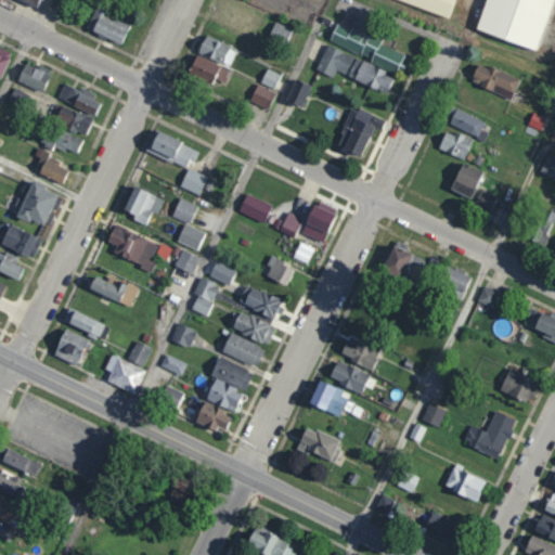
[(86,27),(121,43),(130,24),(103,12),(106,4),(95,0),(86,0),(82,8),(92,12),(86,27)]
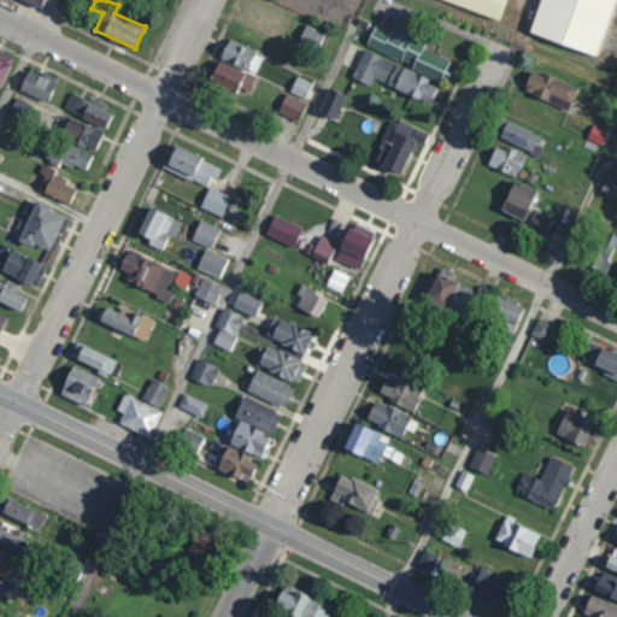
[(529,33),(595,53),(604,25),(616,24),(616,0),(556,1),(556,16),(534,16),(529,33)]
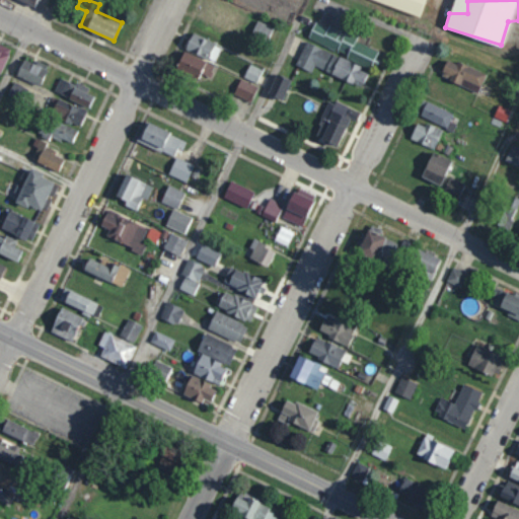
[(274,26),(257,19),(252,32),(269,40),(274,26)]
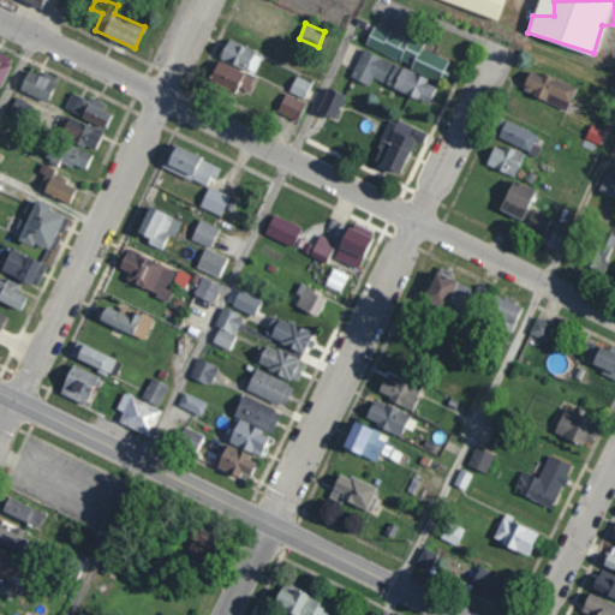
[(447,59),(422,48),(424,42),(389,28),(388,31),(374,25),(364,47),(440,78),(447,59)]
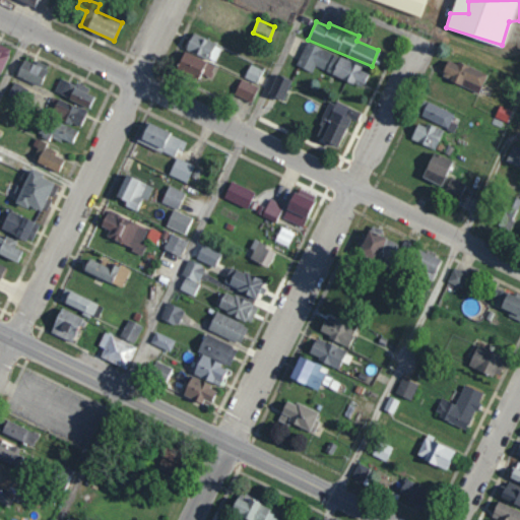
[(216,61),(222,45),(191,33),(185,49),(216,61)]
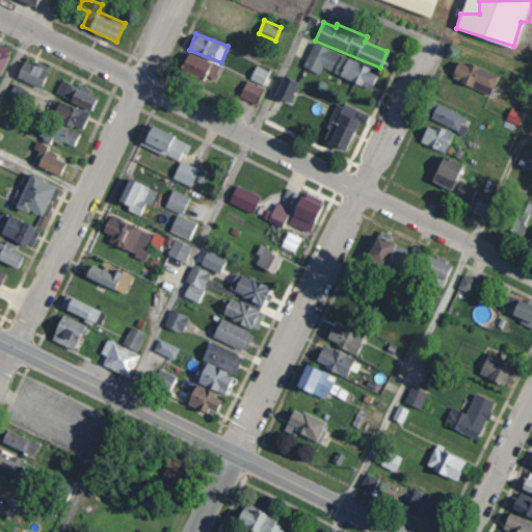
[(322,68),(371,88),(378,71),(314,43),(303,67),(320,74),(322,68)]
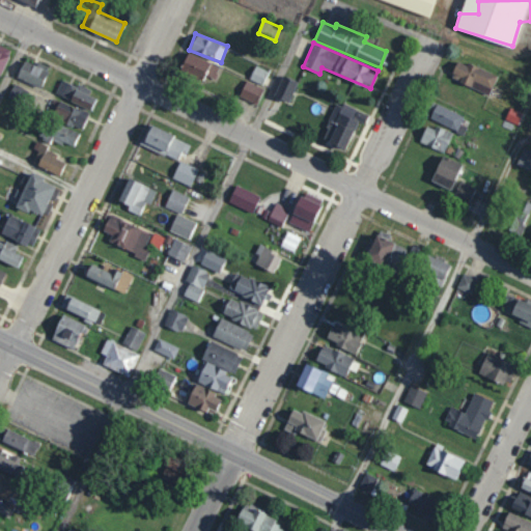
[(0,75),(9,54),(0,49),(0,75)]
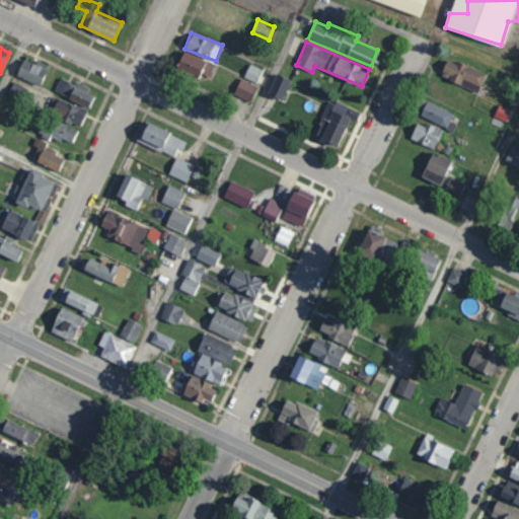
[(209,76),(215,65),(183,50),(175,67),(198,78),(201,72),(209,76)]
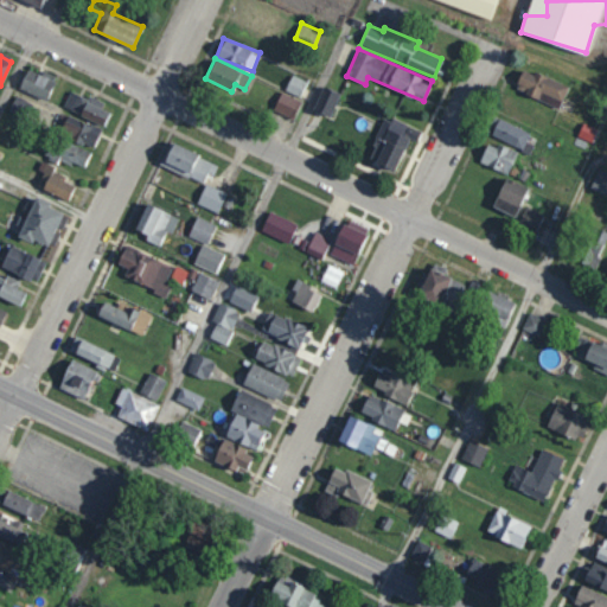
[(558,108),(568,87),(525,66),(515,88),(558,108)]
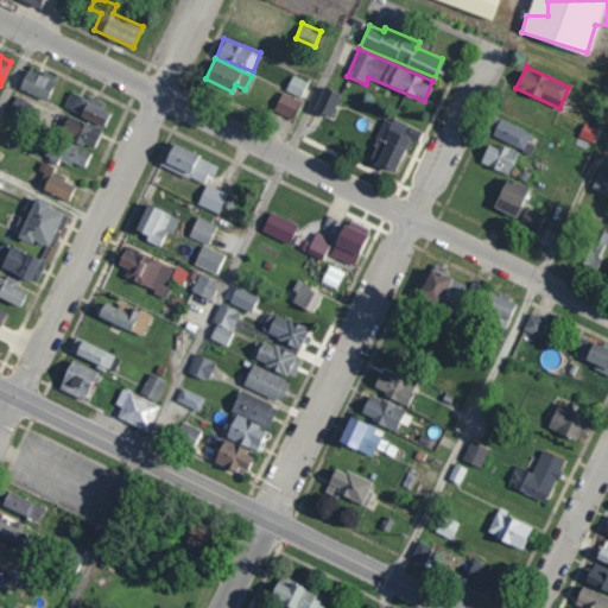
[(48,100),(57,76),(44,70),(42,74),(26,68),(18,87),(48,100)]
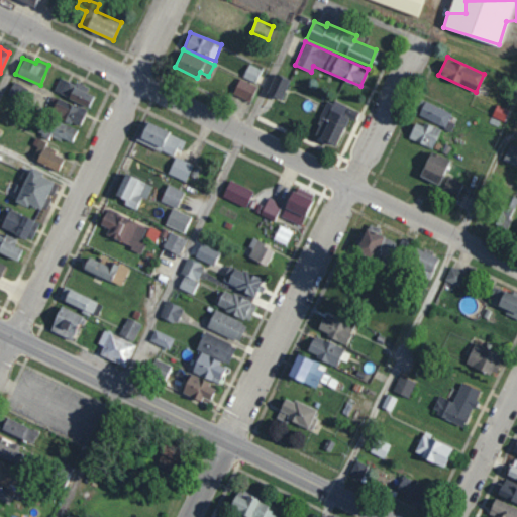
[(242,77),(255,82),(262,69),(248,63),(242,77)]
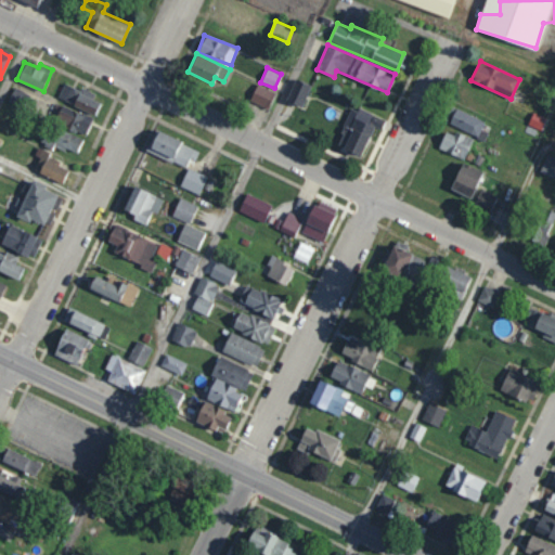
[(286,100),(301,106),(311,85),(296,77),(286,100)]
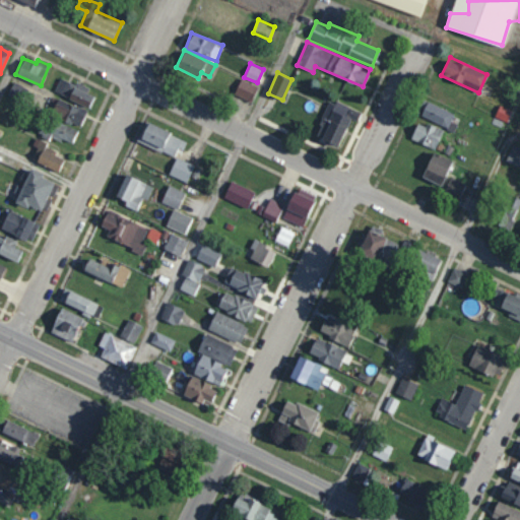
[(88,106),(94,91),(75,83),(74,83),(61,78),(55,91),(88,106)]
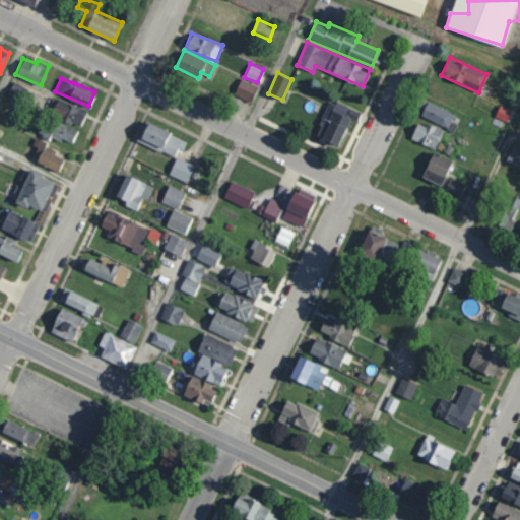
[(258,86),(241,78),(234,94),(252,102),(258,86)]
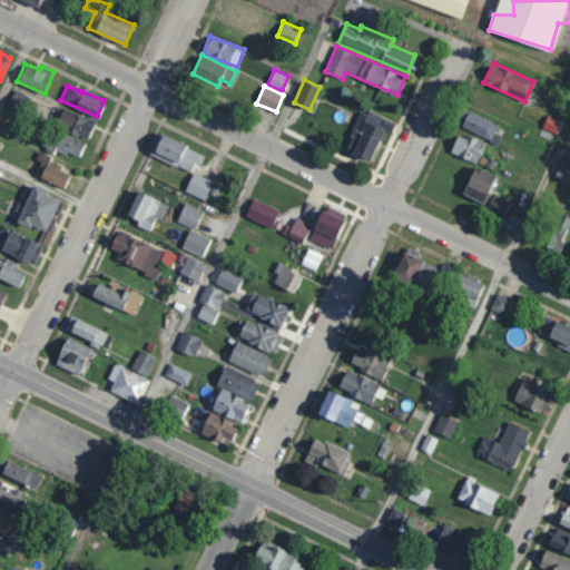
[(95,119),(62,108),(56,126),(88,137),(95,119)]
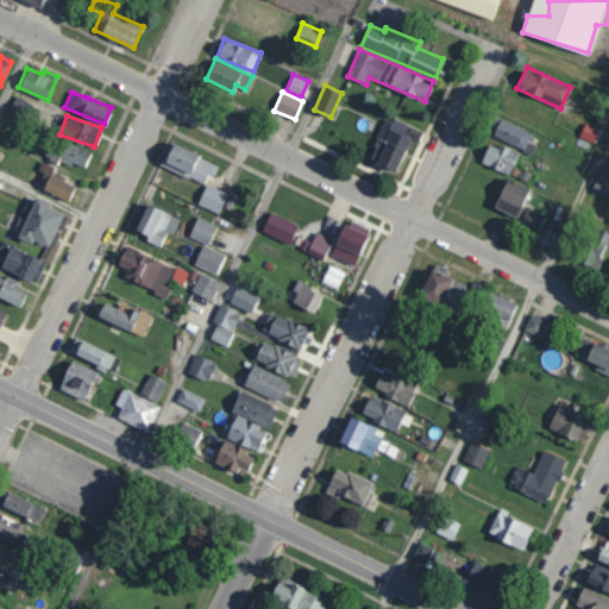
[(488,133),(525,150),(532,132),(496,115),(488,133)]
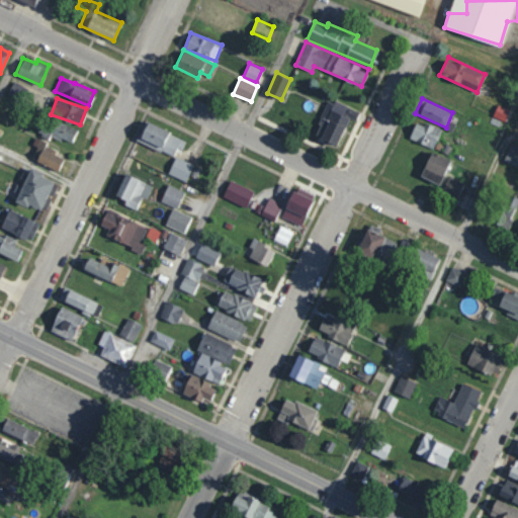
[(360,110),(328,99),(315,136),(338,145),(348,116),(356,119),(360,110)]
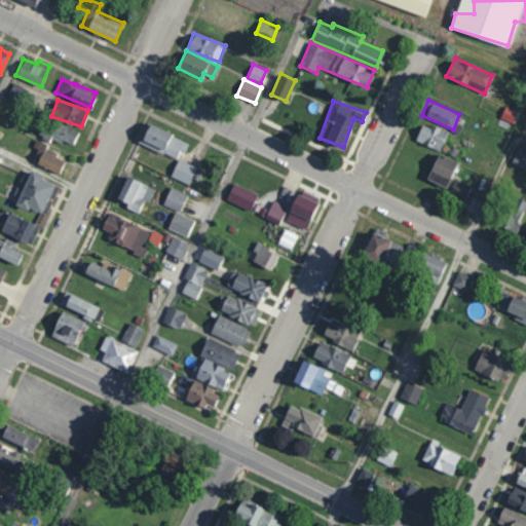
[(518,111),(505,106),(500,118),(513,123),(518,111)]
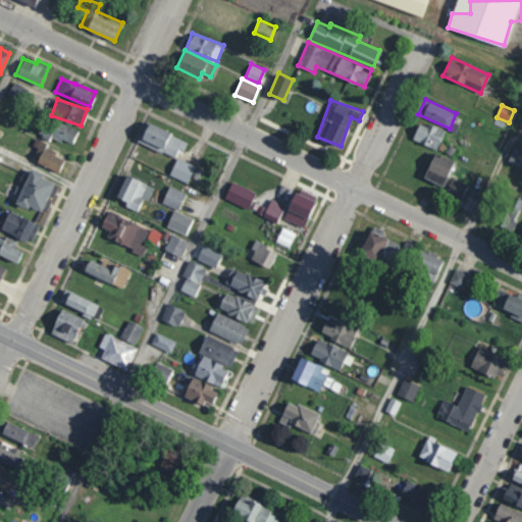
[(77,131),(49,117),(41,137),(49,141),(52,134),(72,143),(77,131)]
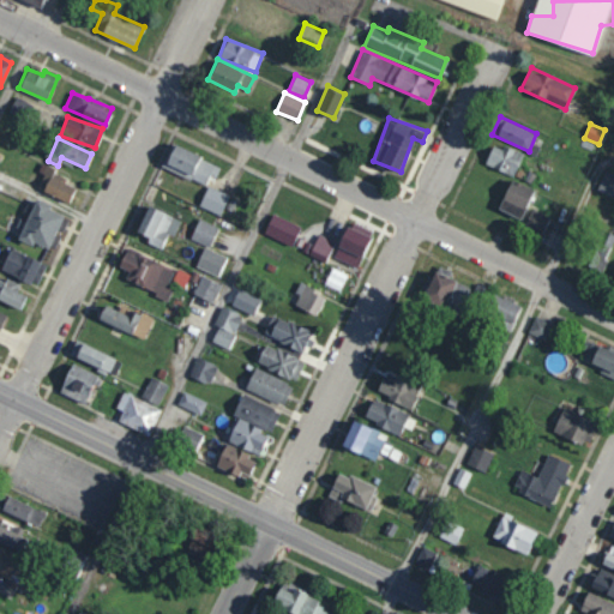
[(494,142),(485,163),(513,176),(523,155),(494,142)]
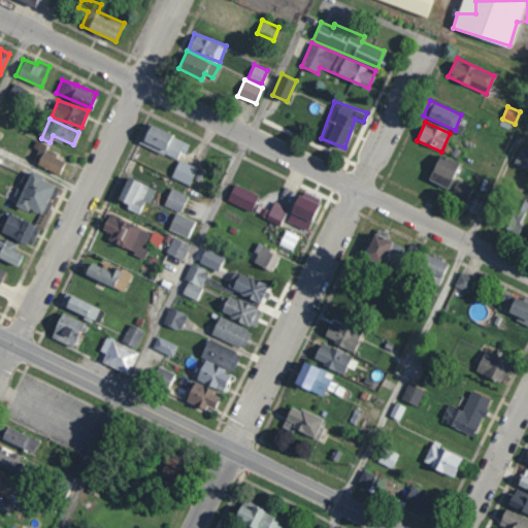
[(180,159),(188,140),(147,125),(140,143),(180,159)]
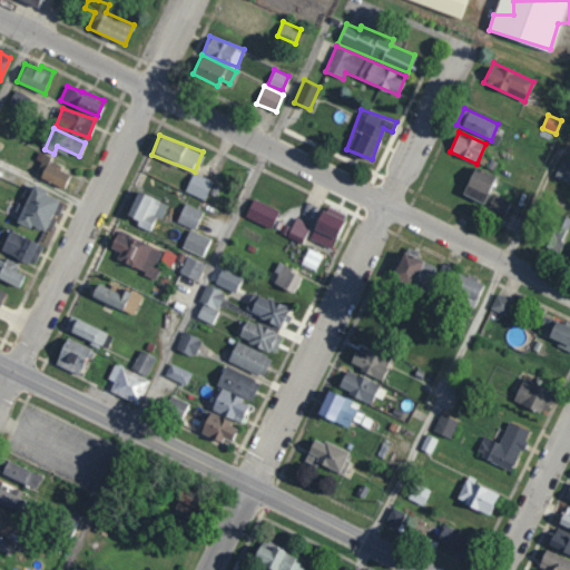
[(554,177),(569,183),(569,161),(562,158),(554,177)]
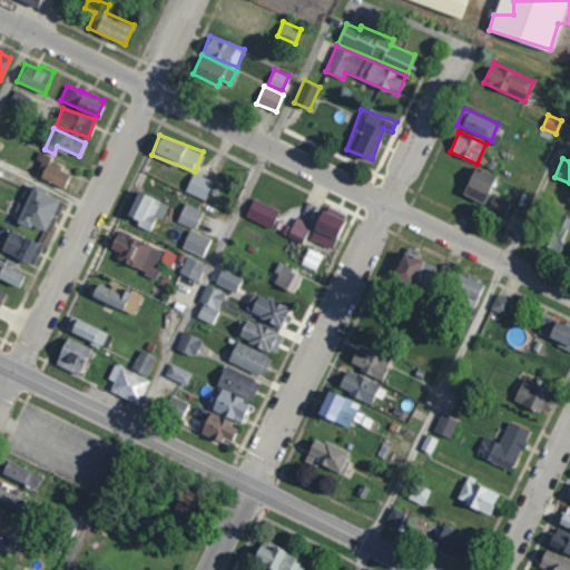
[(495,175),(474,166),(462,193),(483,203),(495,175)]
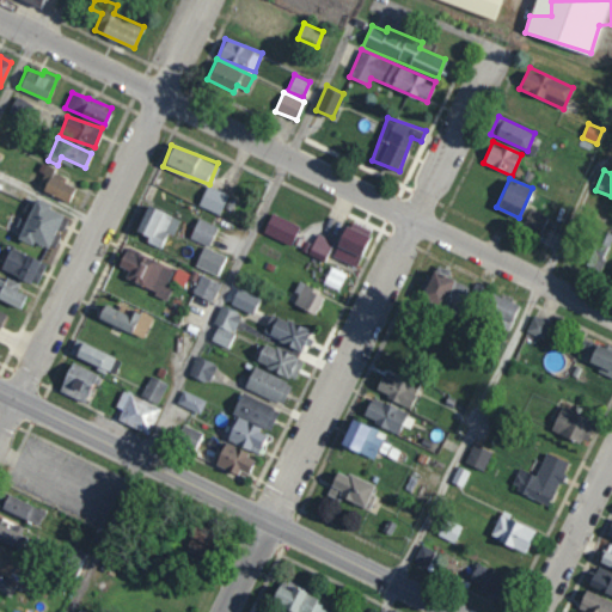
[(199,204),(220,214),(228,195),(208,185),(199,204)]
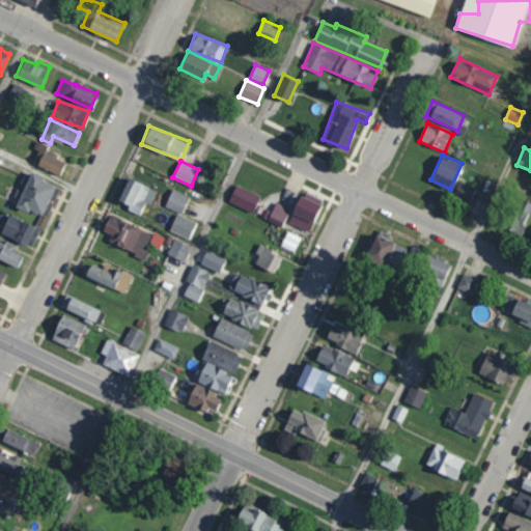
[(43,215),(49,198),(54,199),(58,188),(43,182),(45,175),(28,170),(19,198),(16,205),(43,215)]
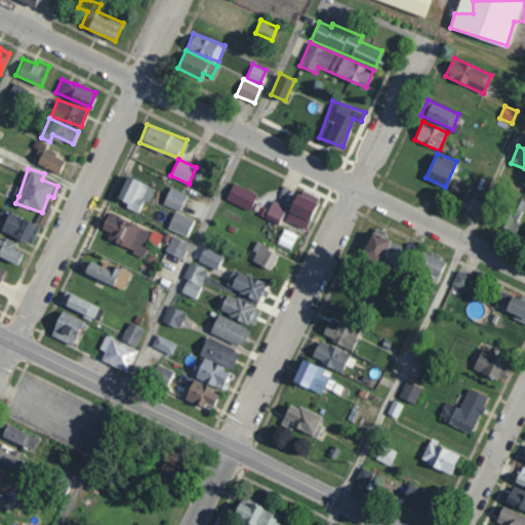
[(138,212),(143,199),(150,201),(155,187),(125,176),(117,198),(127,202),(125,207),(138,212)]
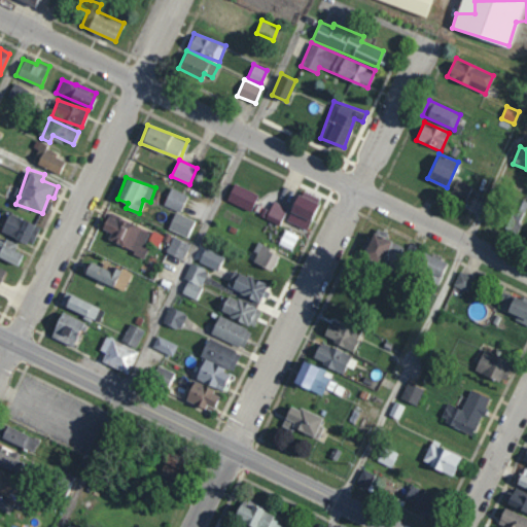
[(471,185),(456,179),(450,192),(466,200),(471,185)]
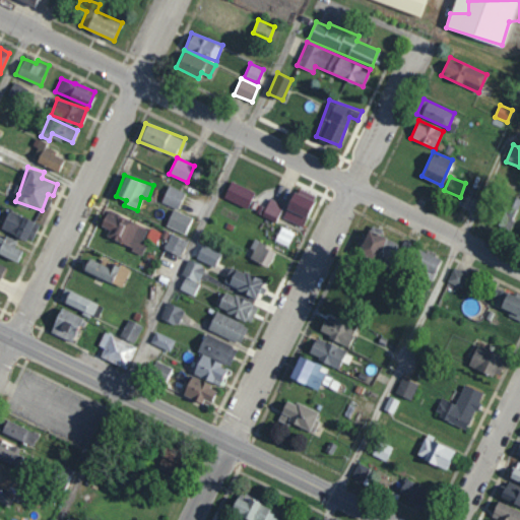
[(255,191),(231,181),(223,198),(247,207),(255,191)]
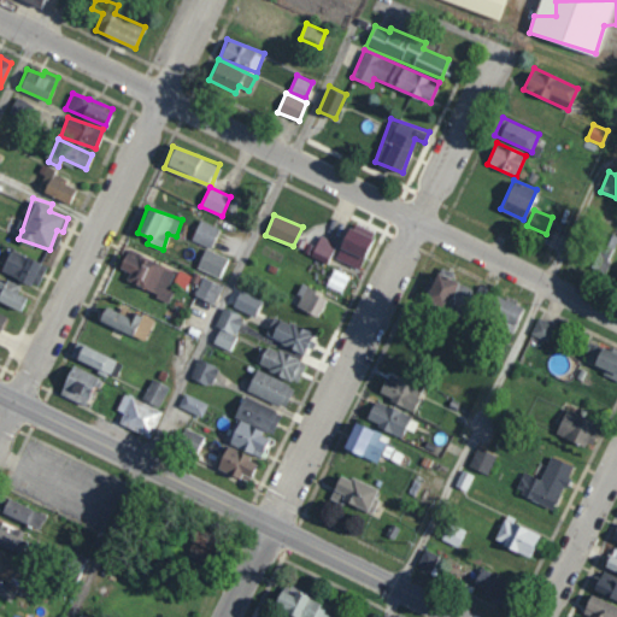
[(192,239),(211,247),(219,228),(200,219),(192,239)]
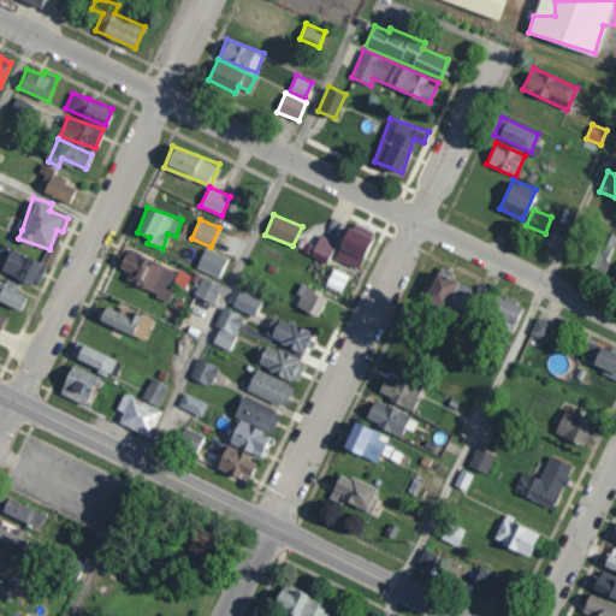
[(335,259),(360,267),(371,235),(347,226),(335,259)]
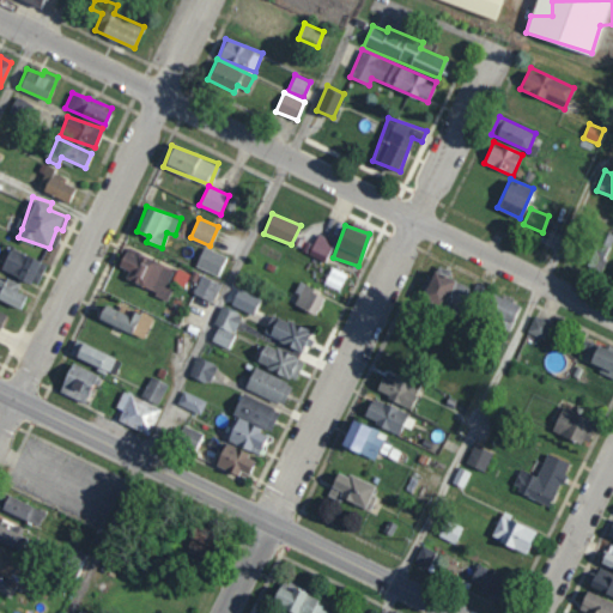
[(601,269),(612,238),(612,232),(601,229),(587,263),(601,269)]
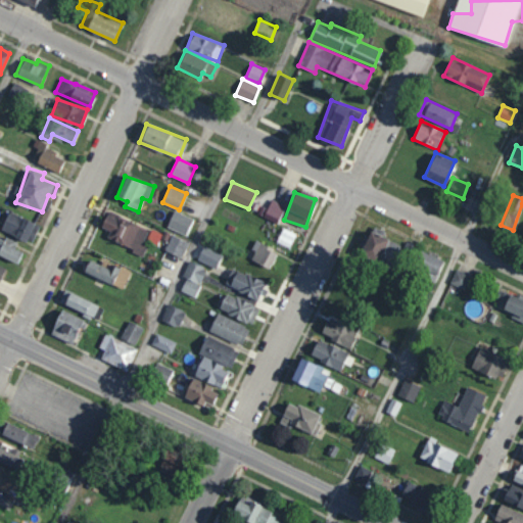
[(263,217),(277,223),(285,205),(272,198),(263,217)]
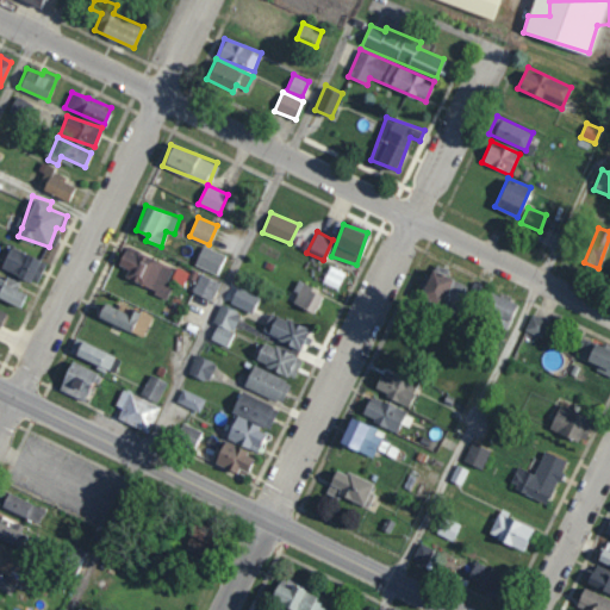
[(194,263),(217,274),(225,256),(204,246),(194,263)]
